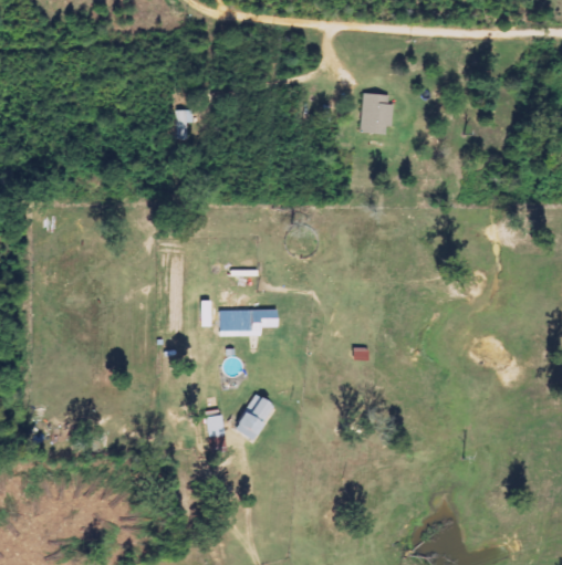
[(389,95),(363,94),(362,133),(391,134),(392,104),(389,104),(389,95)]
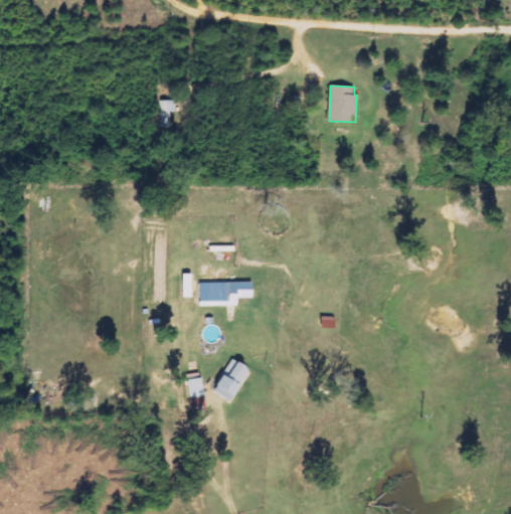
[(175,101),(162,101),(163,127),(171,127),(171,112),(175,112),(175,101)]
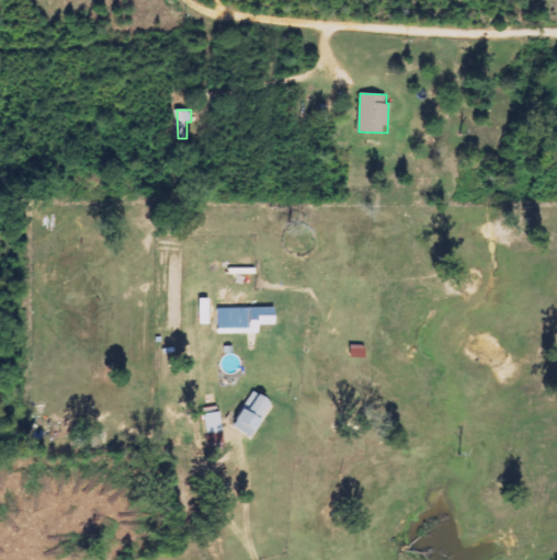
[(274,307),(248,307),(248,323),(241,323),(242,333),(259,333),(259,324),(274,324),(274,307)]
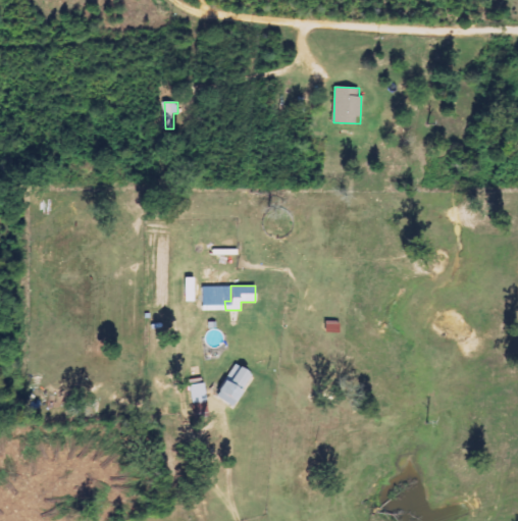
[(185,301),(194,302),(194,290),(185,290),(185,301)]
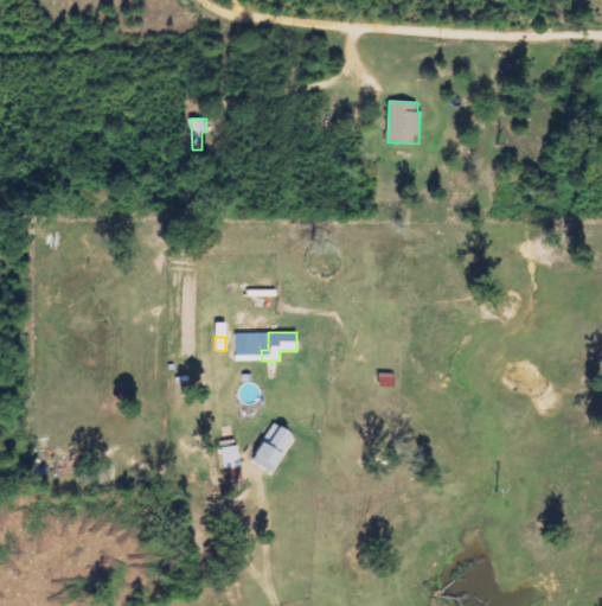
[(270,472),(294,437),(274,423),(250,459),(270,472)]
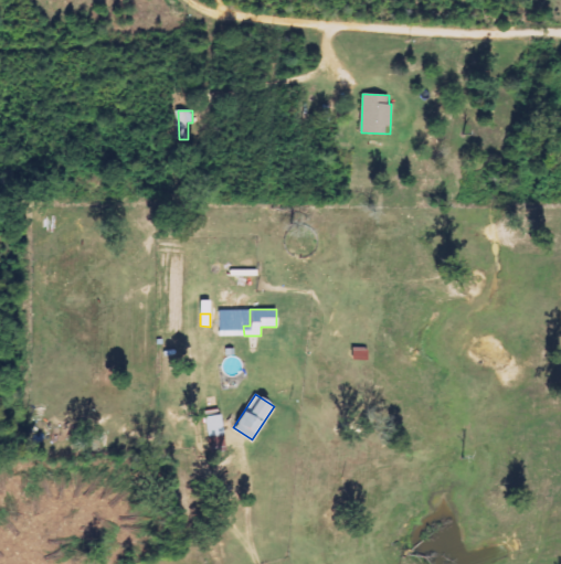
[(223,435),(222,415),(207,416),(209,436),(223,435)]
